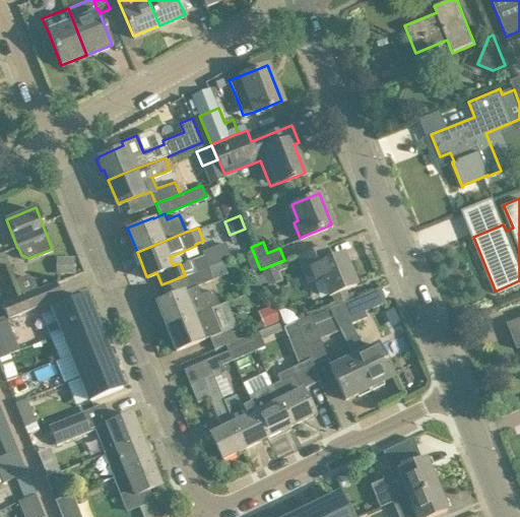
[(330,257),(325,246),(325,245),(298,255),(309,281),(322,275),(329,295),(330,295),(337,292),(346,287),(355,283),(343,252),(330,257)]
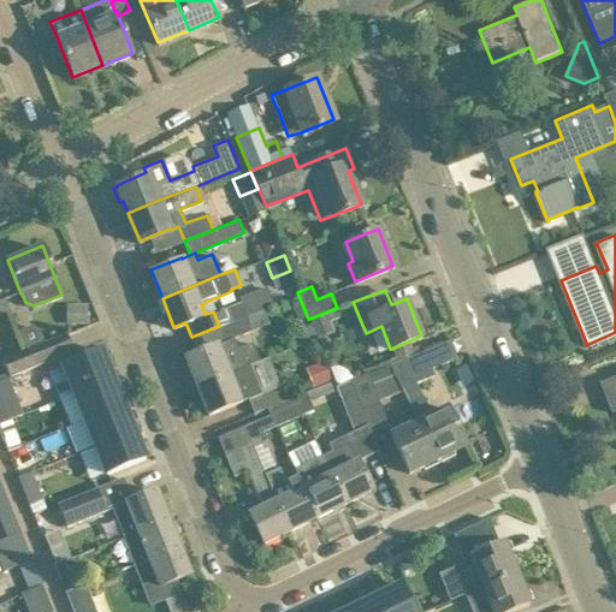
[(213,312),(219,326),(264,308),(258,293),(213,312)]
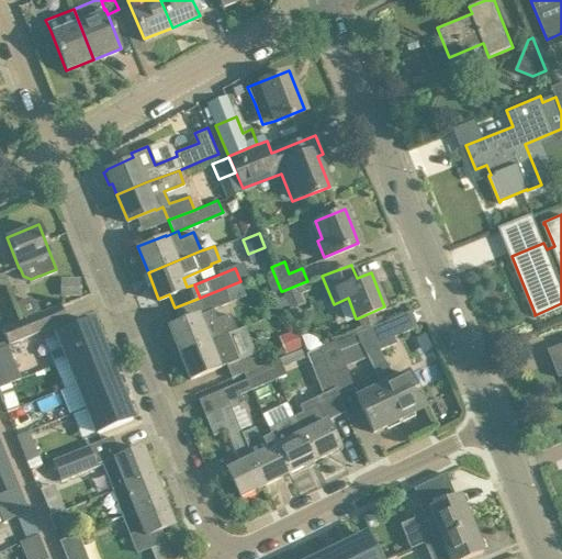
[(0,274),(0,289),(10,286),(6,272),(0,274)]
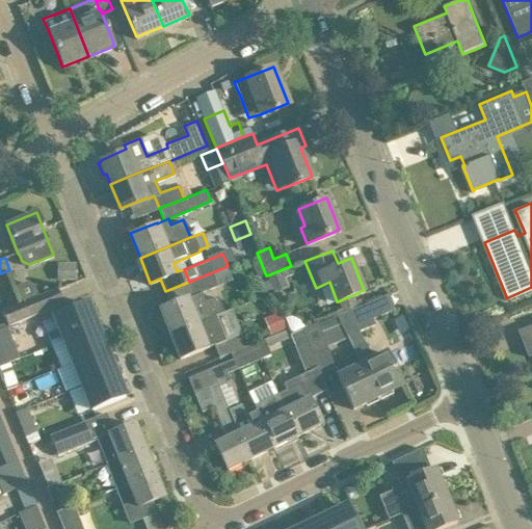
[(57,261),(57,279),(76,279),(76,261),(57,261)]
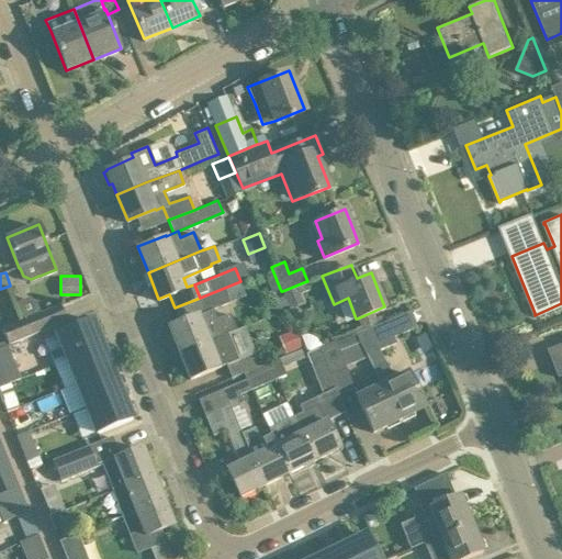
[(180,350),(227,332),(236,328),(229,312),(216,317),(213,308),(245,294),(240,281),(200,298),(205,311),(169,325),(180,350)]
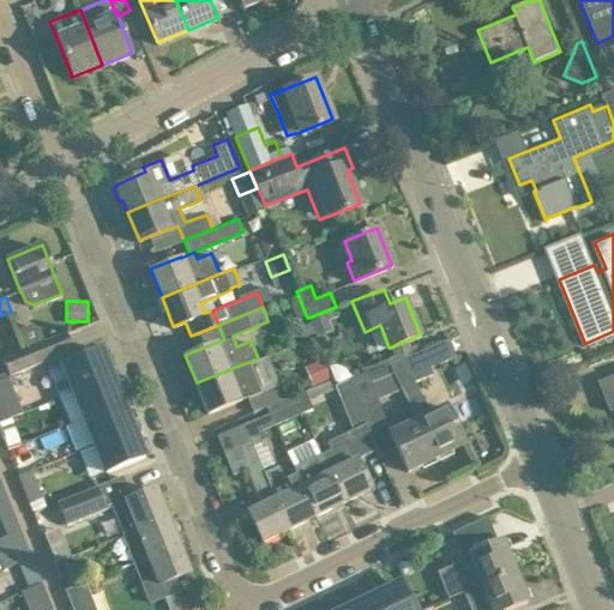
[(338,314),(335,307),(308,318),(309,320),(308,321),(315,337),(333,330),(329,318),(338,314)]
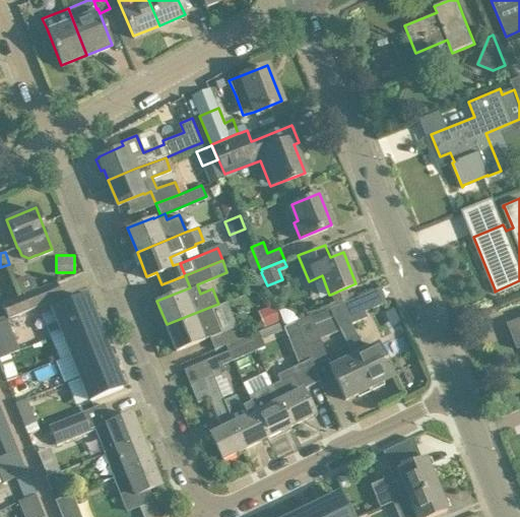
[(54,282),(20,296),(2,303),(8,318),(60,297),(54,282)]
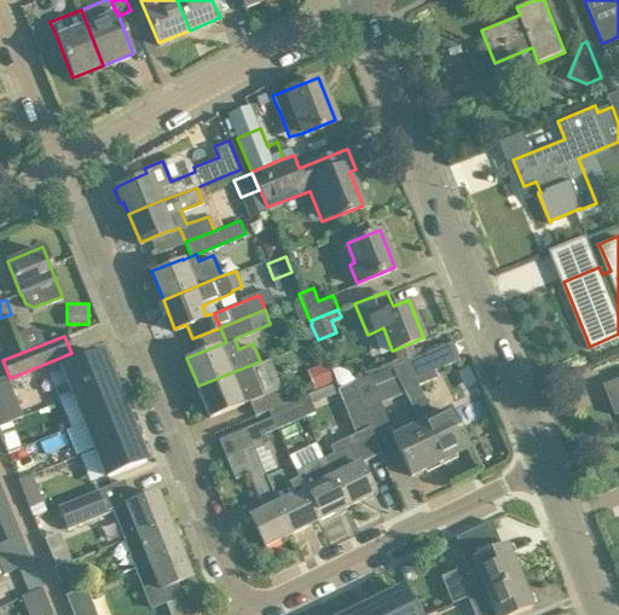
[(401,347),(393,350),(398,361),(417,353),(412,342),(401,347)]
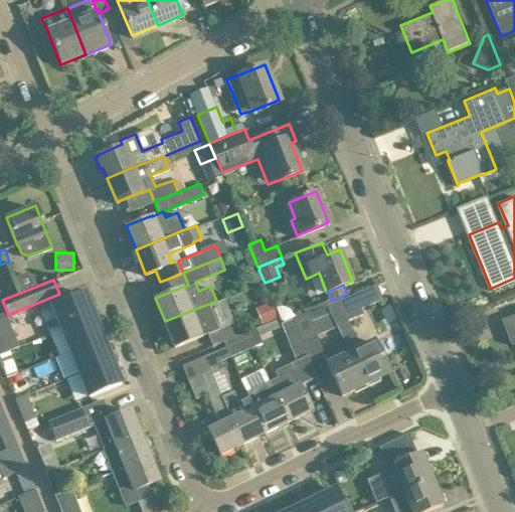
[(53,304),(62,327),(93,315),(83,292),(53,304)]
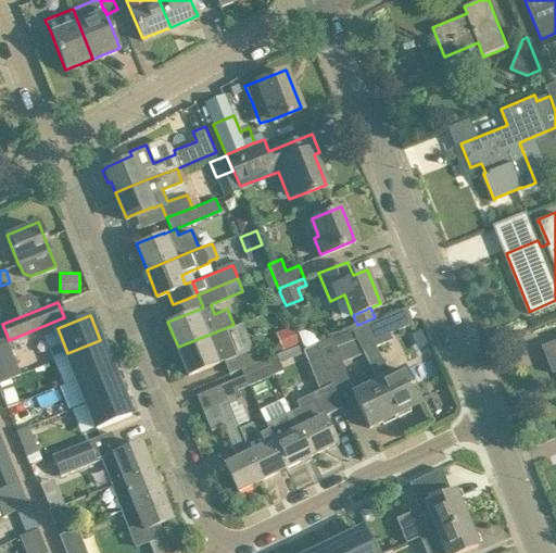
[(352,328),(359,346),(362,351),(392,338),(382,316),(352,328)]
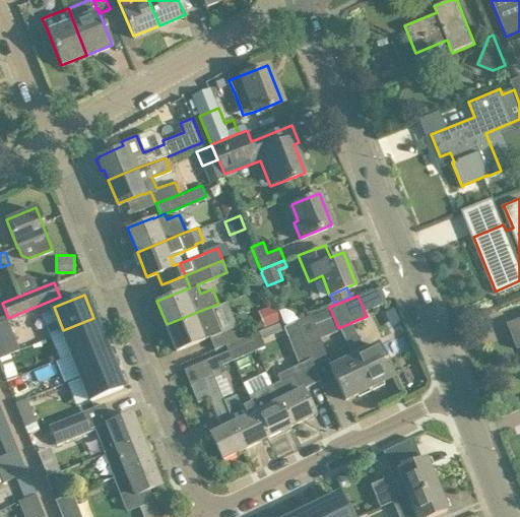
[(274,304),(258,310),(264,325),(280,318),(274,304)]
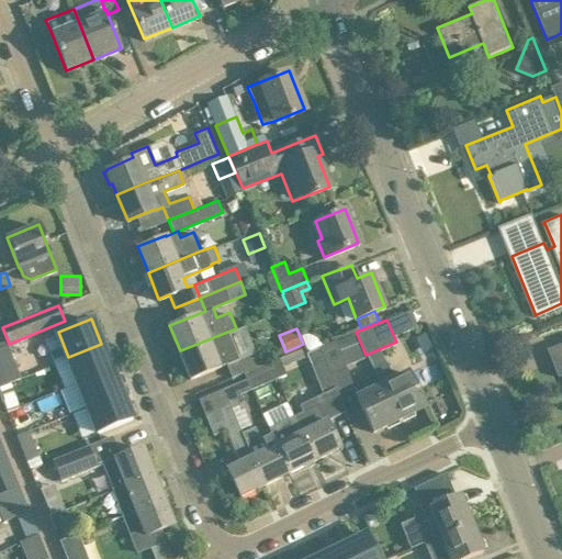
[(227,332),(180,350),(190,377),(237,358),(227,332)]
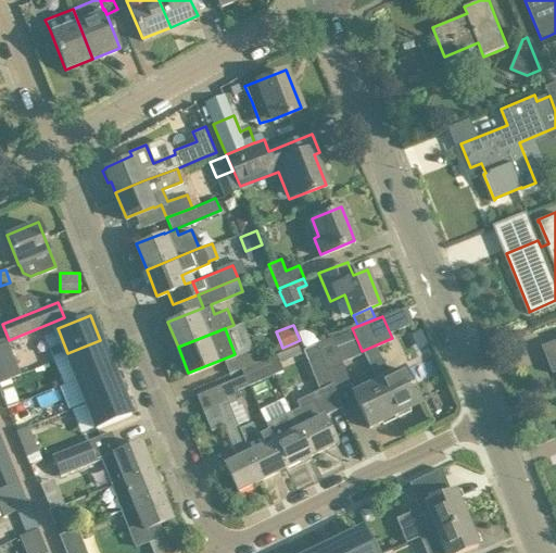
[(352,328),(315,343),(327,369),(342,363),(341,360),(362,351),(359,346),(352,328)]
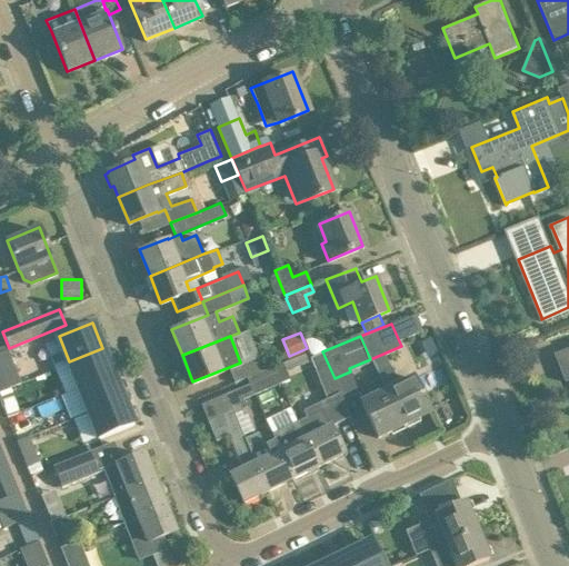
[(568,346),(555,353),(566,380),(568,378),(568,346)]
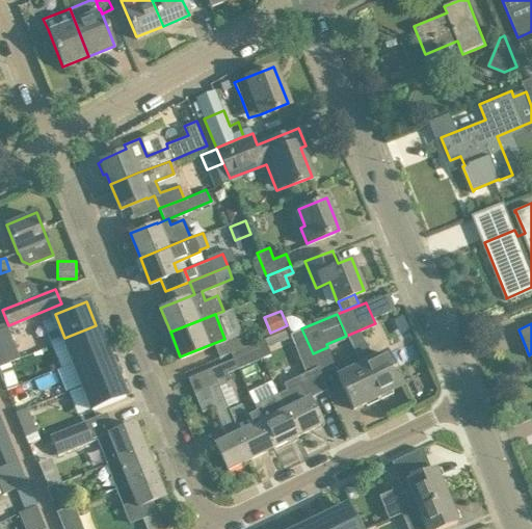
[(7,324),(0,326),(0,363),(8,360),(20,355),(7,324)]
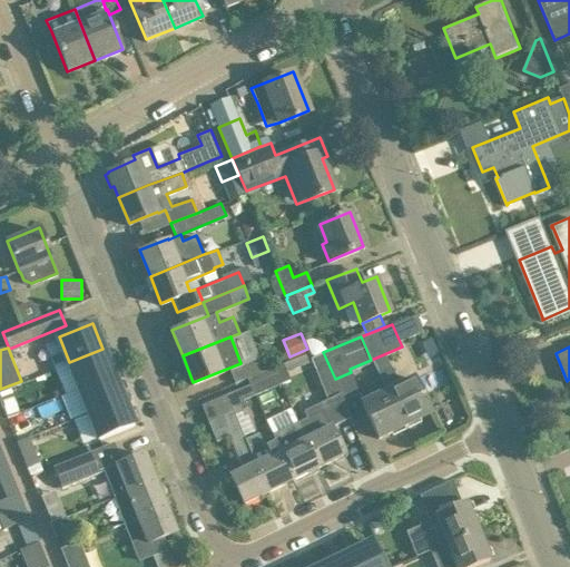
[(74,373),(79,387),(112,373),(102,349),(69,362),(53,369),(58,380),(74,373)]
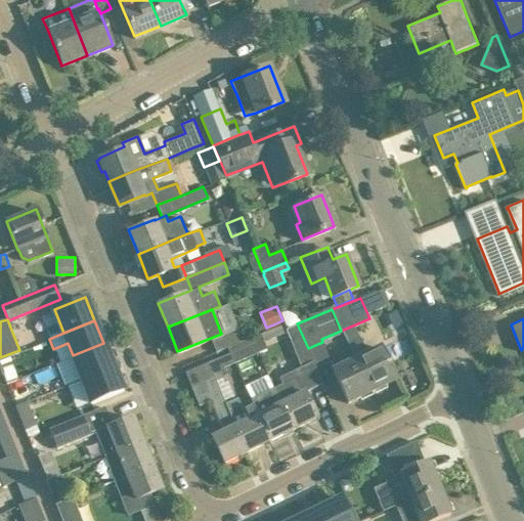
[(252,336),(259,351),(266,348),(263,340),(287,331),(301,365),(279,377),(282,382),(273,387),(280,402),(293,428),(316,417),(304,391),(321,382),(308,348),(297,323),(288,328),(285,320),(260,331),(260,333),(252,336)]
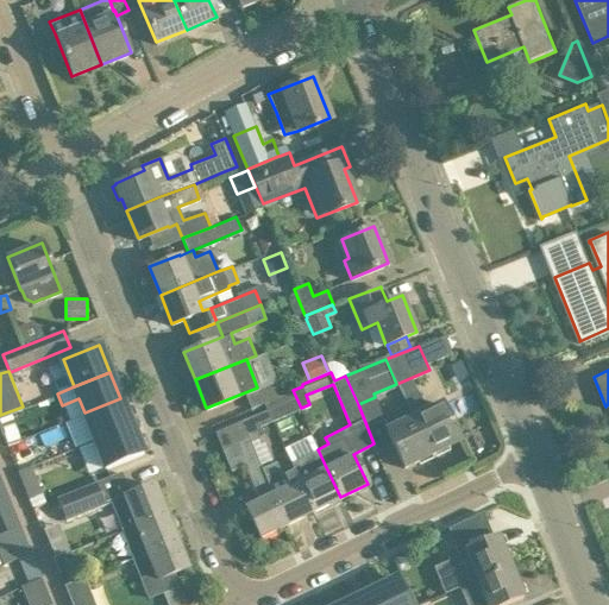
[(251,407),(264,402),(278,396),(278,395),(274,382),(245,394),(251,407)]
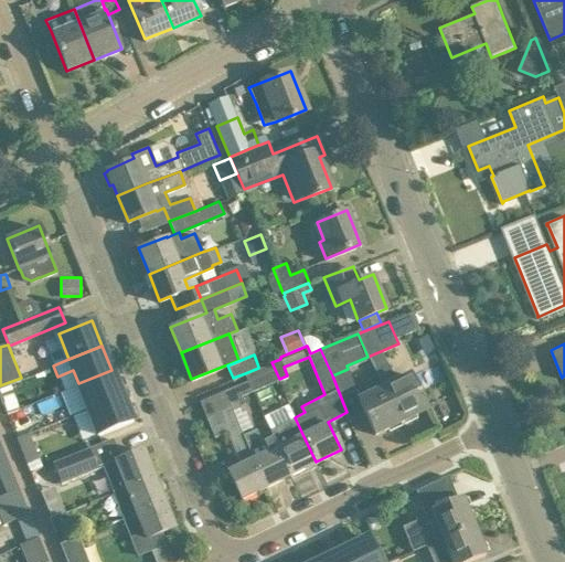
[(245,373),(248,380),(253,390),(279,379),(272,362),(272,361),(258,367),(258,368),(245,373)]
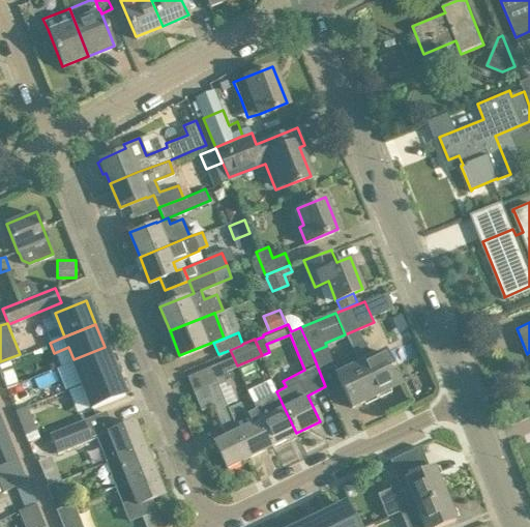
[(352,345),(360,360),(376,393),(400,382),(384,349),(370,356),(367,351),(369,351),(363,340),(352,345)]
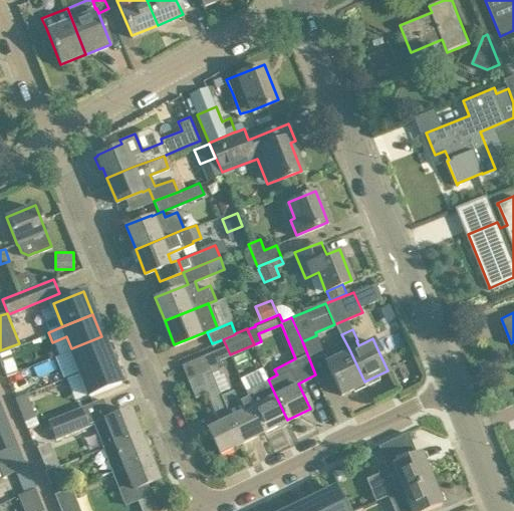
[(71,348),(80,370),(110,358),(101,336),(71,348)]
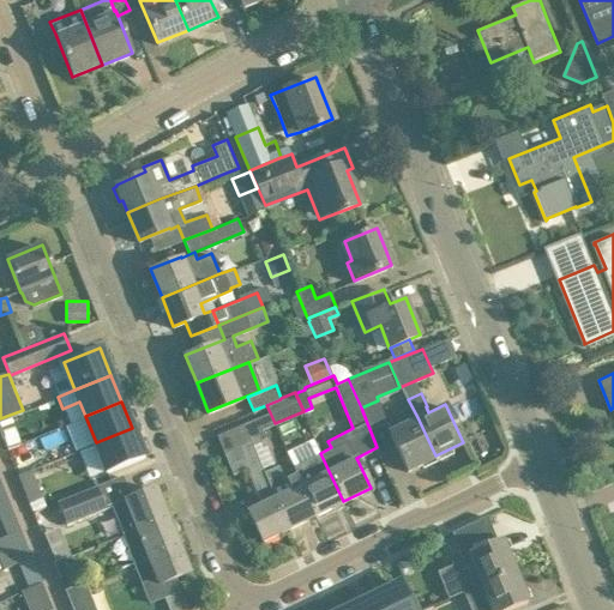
[(270,412),(244,423),(253,445),(259,441),(262,429),(275,423),(270,412)]
